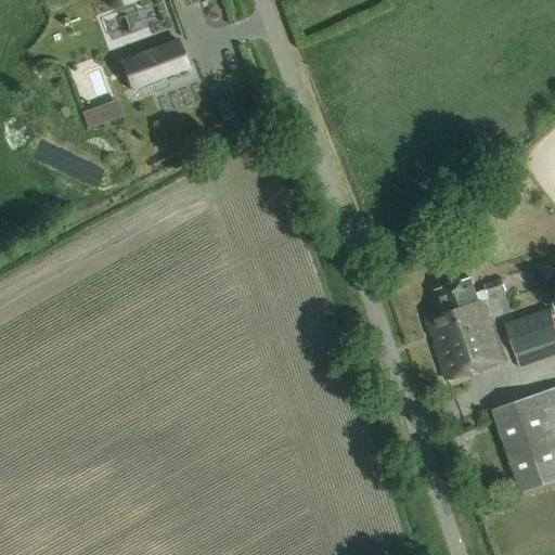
[(121,61),(133,93),(191,73),(179,40),(121,61)]
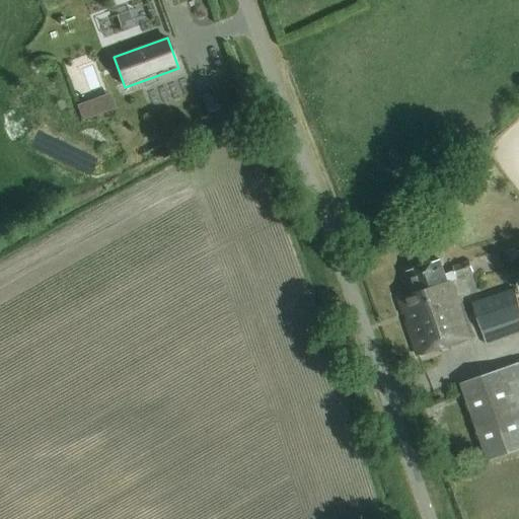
[(514,248),(503,252),(507,264),(518,260),(514,248)]
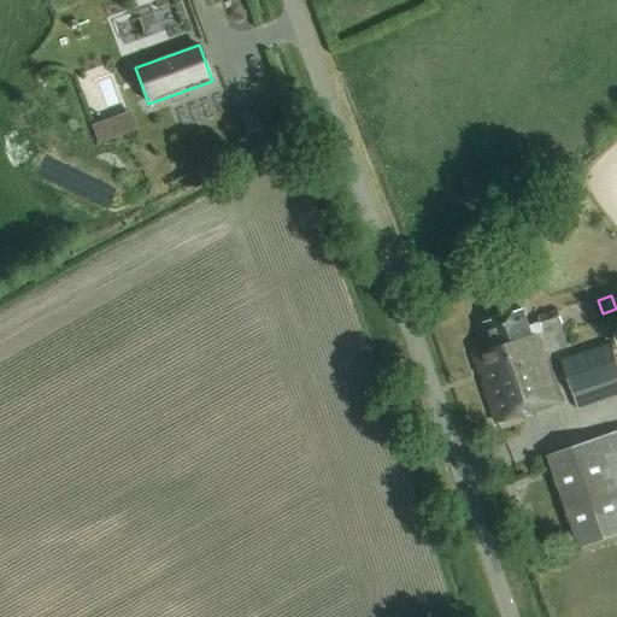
[(517,416),(563,401),(547,354),(547,352),(545,353),(538,334),(545,331),(544,328),(563,322),(559,310),(539,316),(541,322),(529,325),(523,307),(485,321),(493,348),(475,354),(480,371),(483,370),(486,380),(483,380),(497,421),(517,415),(517,416)]
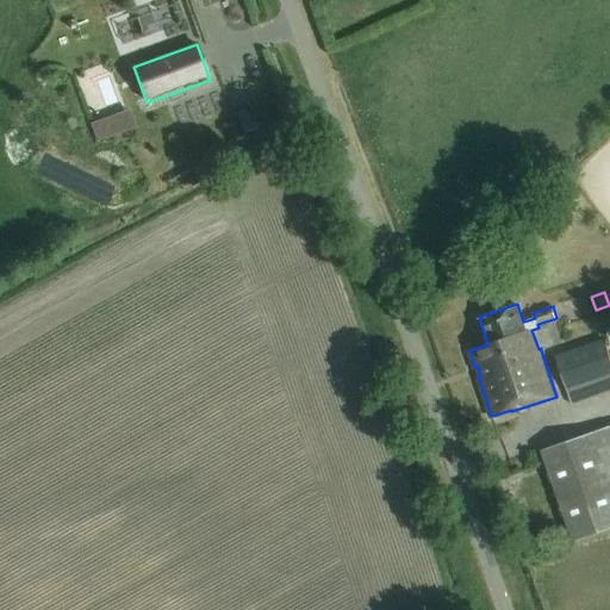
[(555,358),(572,405),(609,391),(609,358),(604,340),(555,358)]
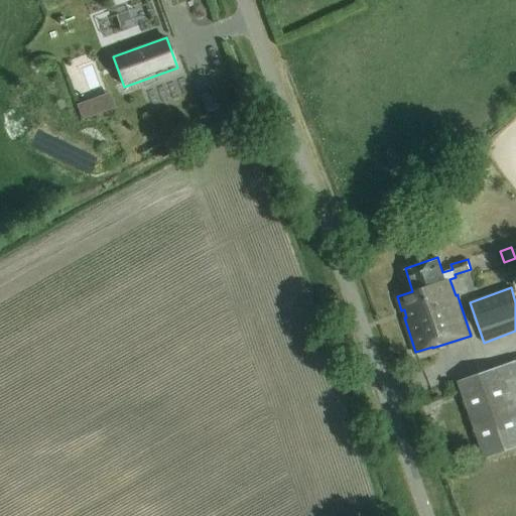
[(515,445),(515,360),(458,380),(485,458),(515,445)]
